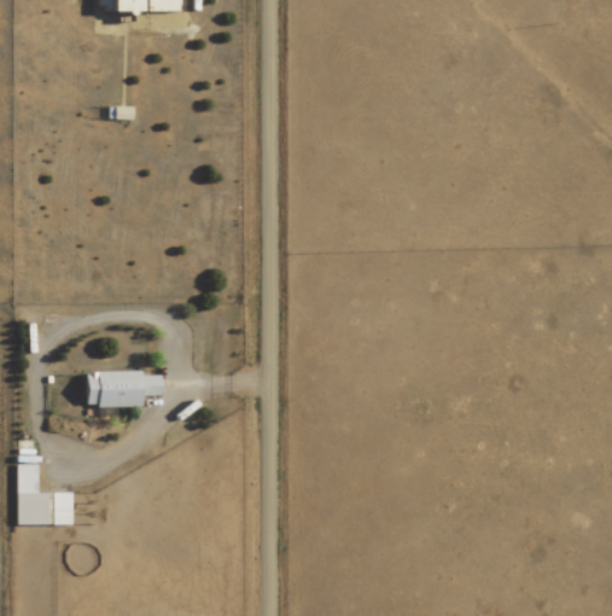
[(104,0),(103,4),(138,18),(144,0),(104,0)]
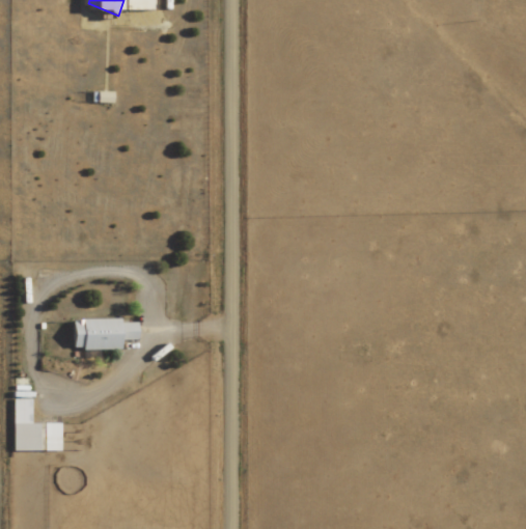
[(157,9),(157,0),(126,0),(127,9),(157,9)]
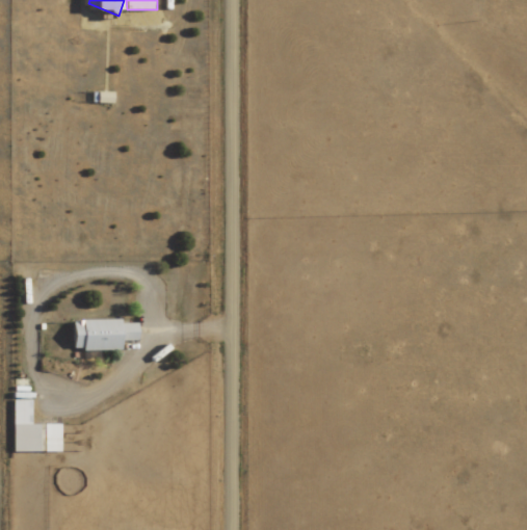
[(115,103),(114,93),(101,94),(101,103),(115,103)]
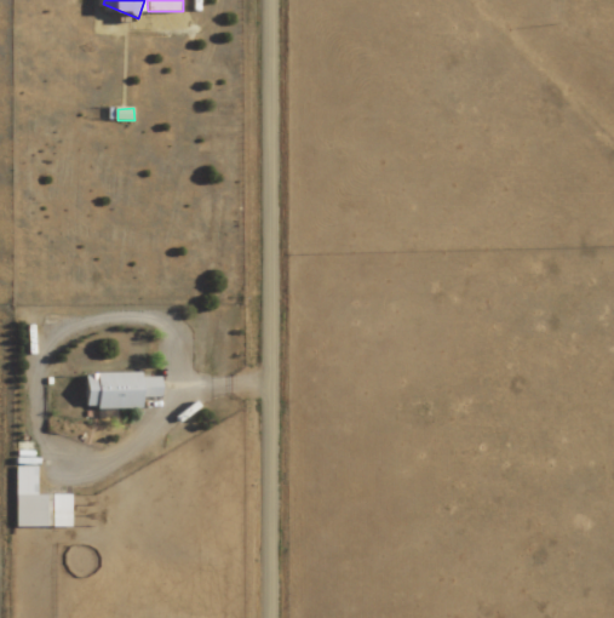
[(143,407),(143,396),(161,396),(161,372),(86,373),(86,407),(143,407)]
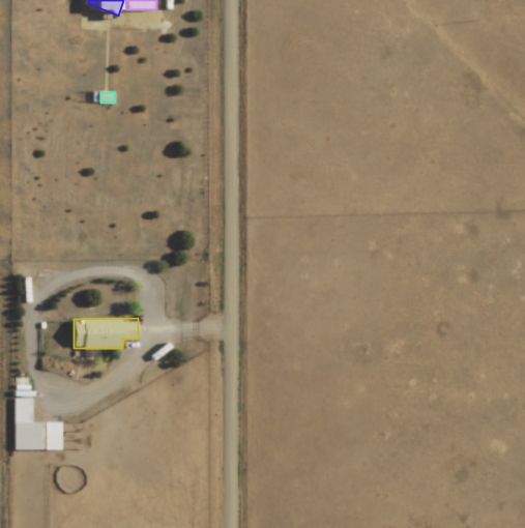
[(64,449),(64,421),(16,421),(16,449),(64,449)]
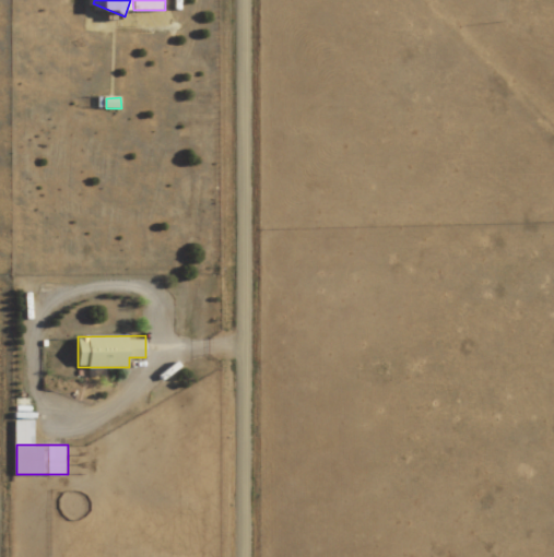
All buildings are outlined.
